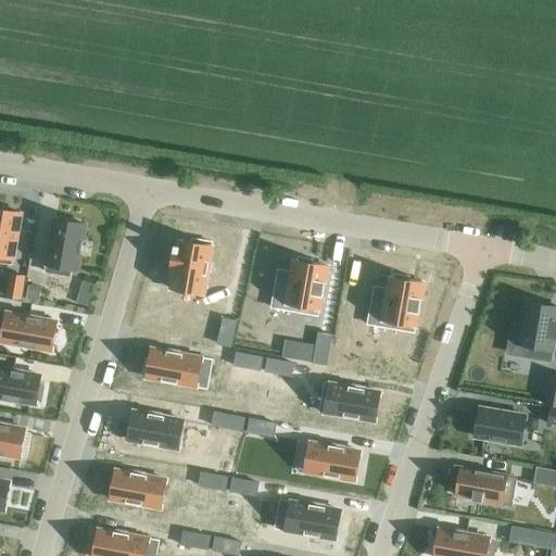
[(0,262),(11,264),(21,213),(0,209),(0,262)]
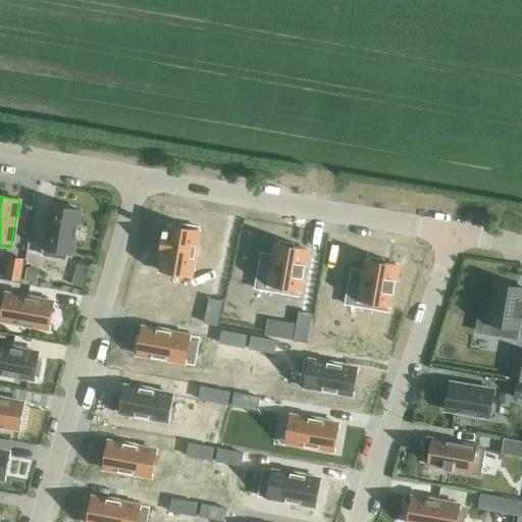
[(51,206),(43,255),(65,259),(66,253),(71,254),(80,210),(51,206)]
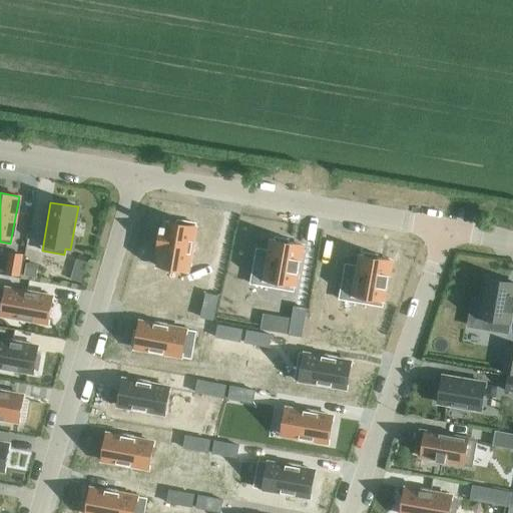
[(161,225),(156,252),(160,253),(157,267),(187,272),(195,223),(176,220),(175,224),(165,222),(164,226),(161,225)]
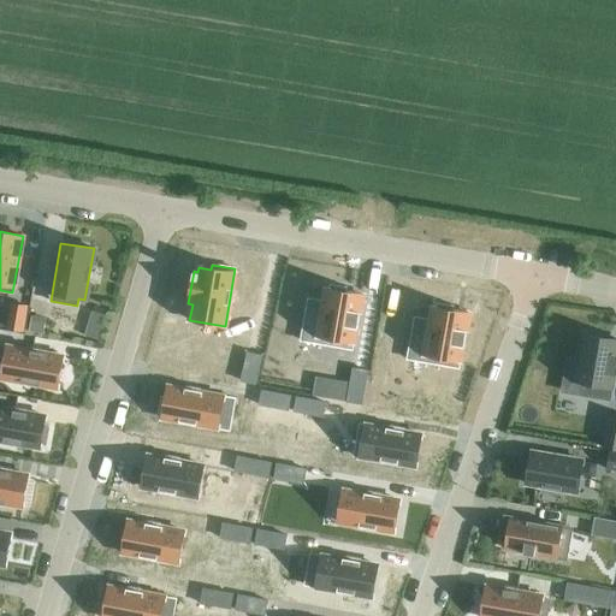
[(308,298),(301,341),(351,349),(355,327),(357,327),(362,300),(362,296),(348,292),(345,292),(345,288),(330,285),(329,290),(326,289),(324,302),(308,298)]
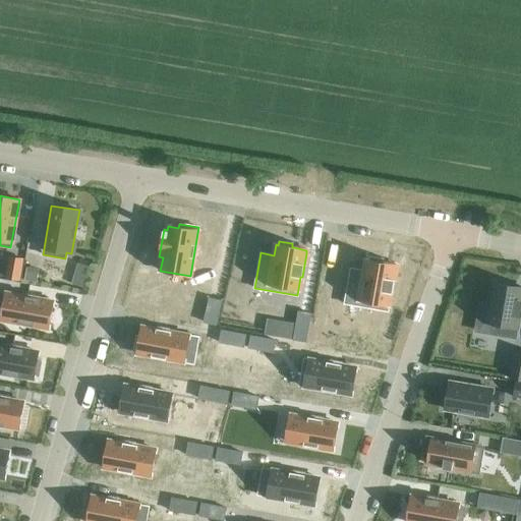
[(350,269),(344,303),(388,311),(391,293),(392,293),(396,269),(397,266),(385,264),(382,263),(383,258),(368,256),(368,261),(365,261),(363,271),(350,269)]
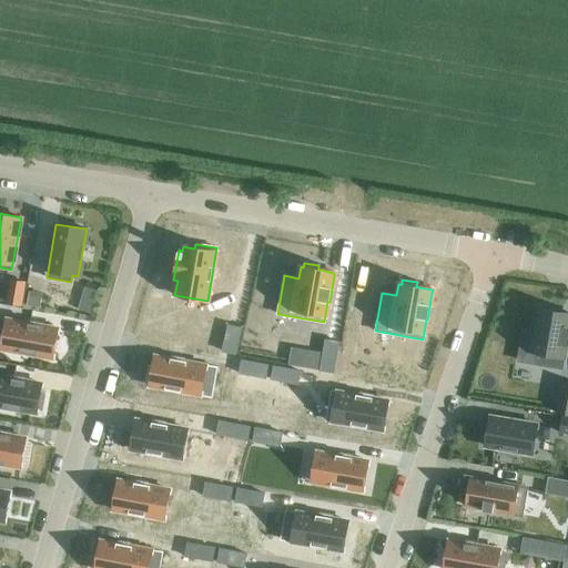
[(10,281),(6,303),(20,305),(24,283),(10,281)]
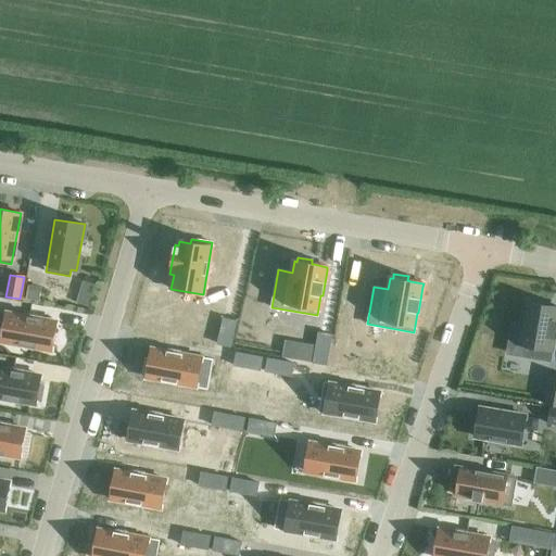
[(38,301),(40,288),(27,286),(25,299),(38,301)]
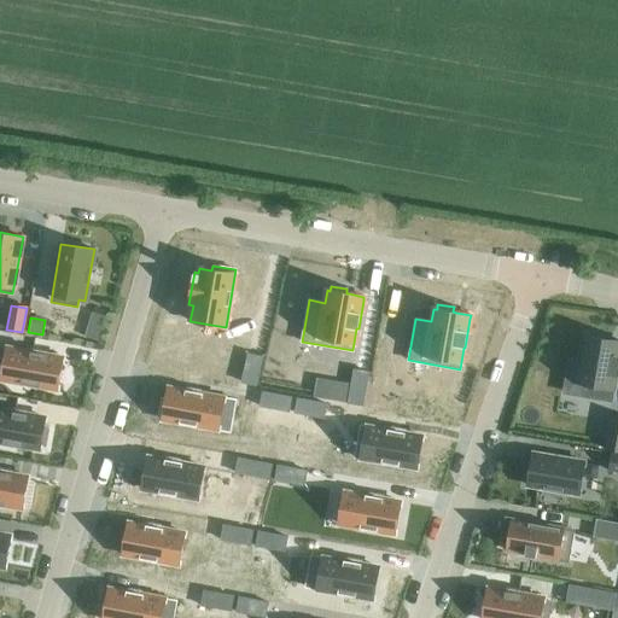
[(617,367),(617,345),(607,344),(607,339),(586,336),(577,383),(586,385),(583,396),(611,401),(616,374),(617,374),(617,367)]
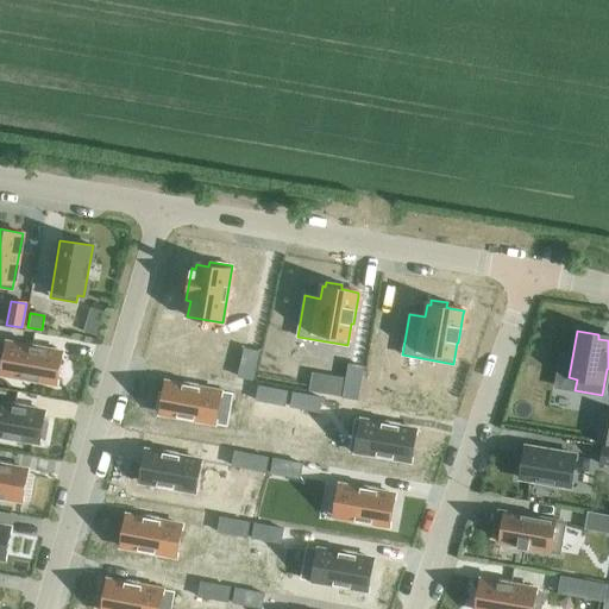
[(2,340),(0,353),(0,371),(46,382),(54,351),(2,340)]
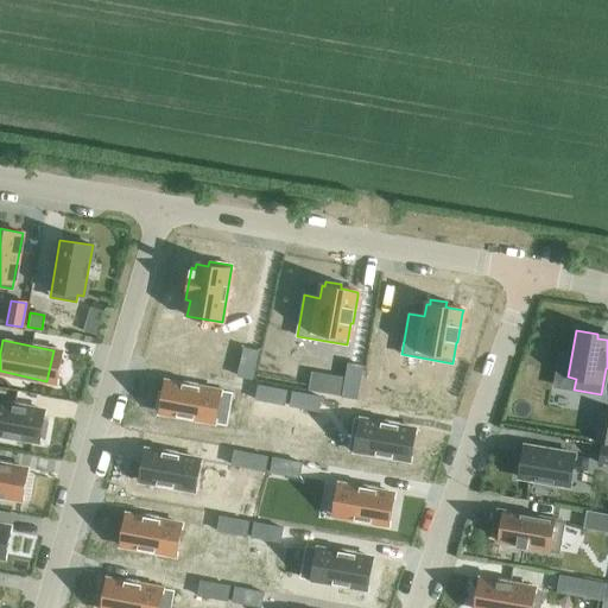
[(244,348),(238,375),(251,379),(258,352),(244,348)]
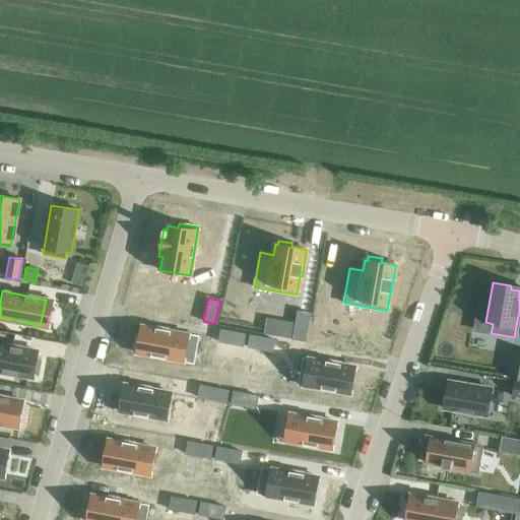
[(266,319),(263,334),(293,339),(305,341),(310,313),(298,311),(296,324),(266,319)]
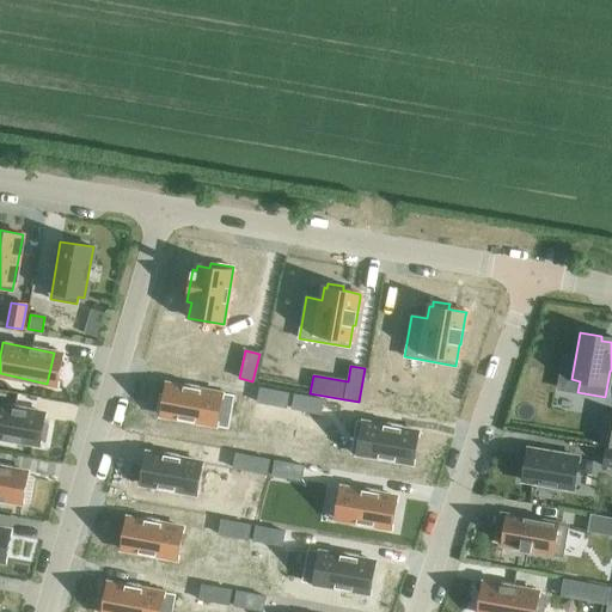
[(369,369),(362,402),(377,404),(380,387),(383,372),(369,369)]
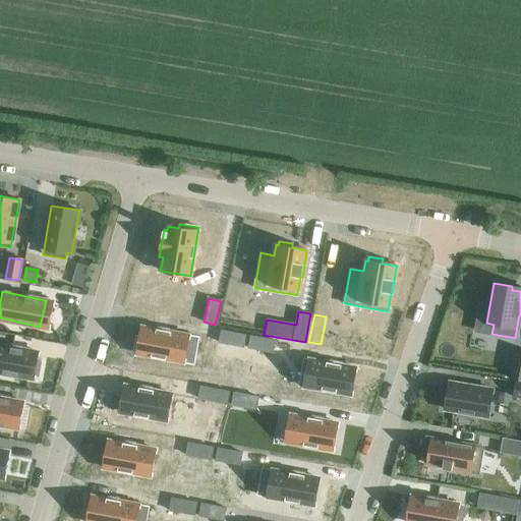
[(136,336),(133,349),(137,350),(137,353),(193,364),(198,338),(141,327),(140,337),(136,336)]
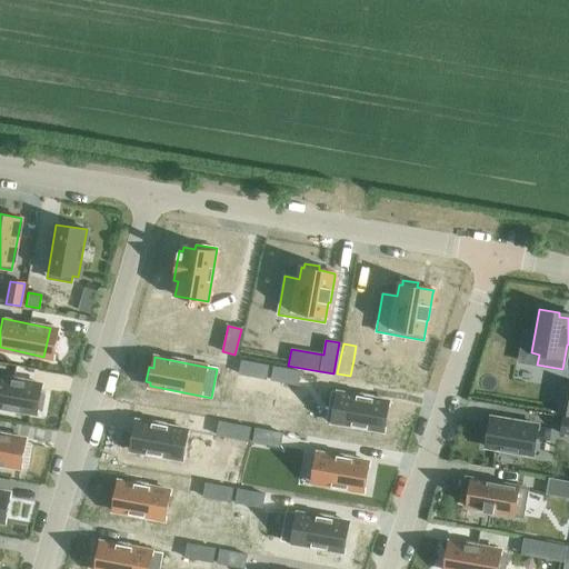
[(241,361),(239,373),(266,379),(268,366),(241,361)]
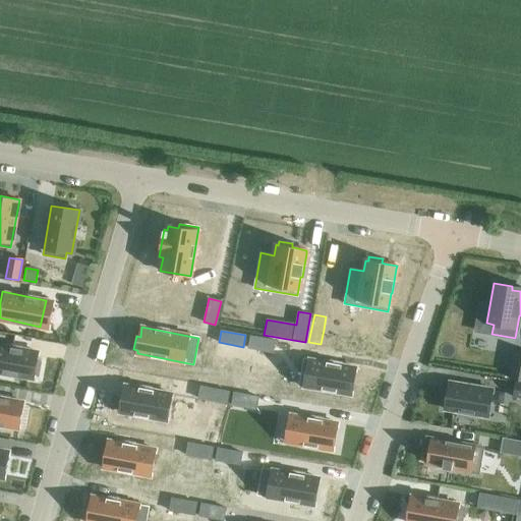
[(250,336),(248,348),(273,352),(275,340),(250,336)]
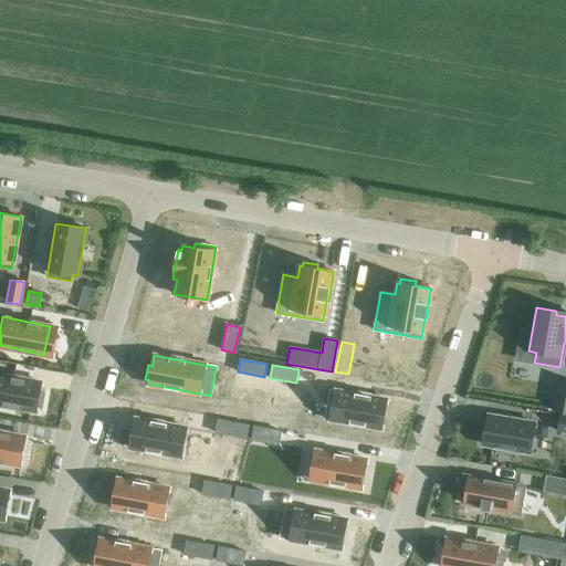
[(0,375),(0,405),(37,411),(37,407),(41,408),(44,394),(40,392),(41,383),(0,375)]
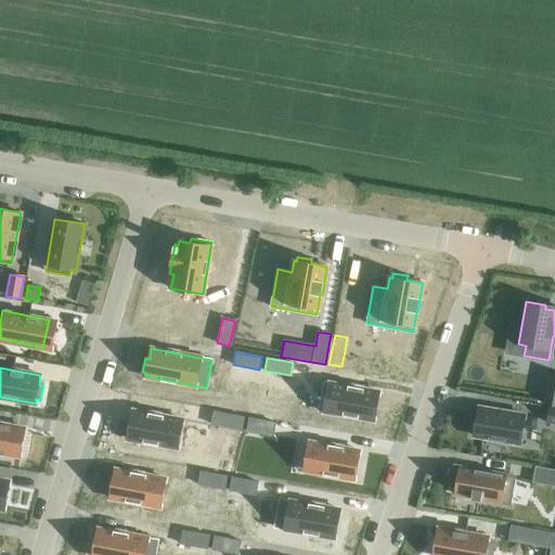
[(554,404),(554,374),(547,373),(543,403),(554,404)]
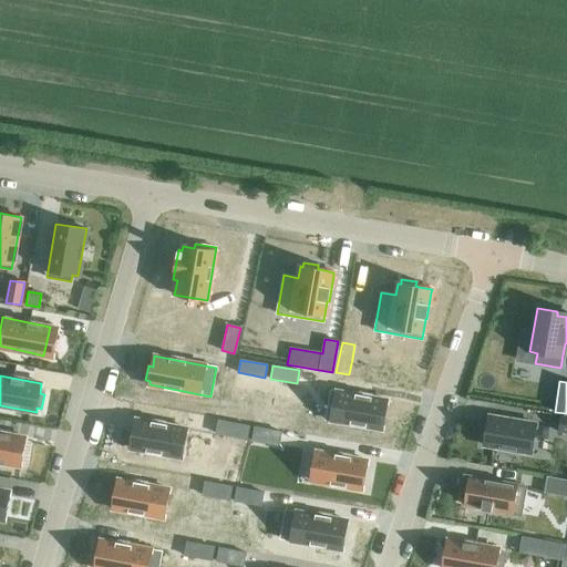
[(331,391),(326,420),(382,430),(388,401),(331,391)]
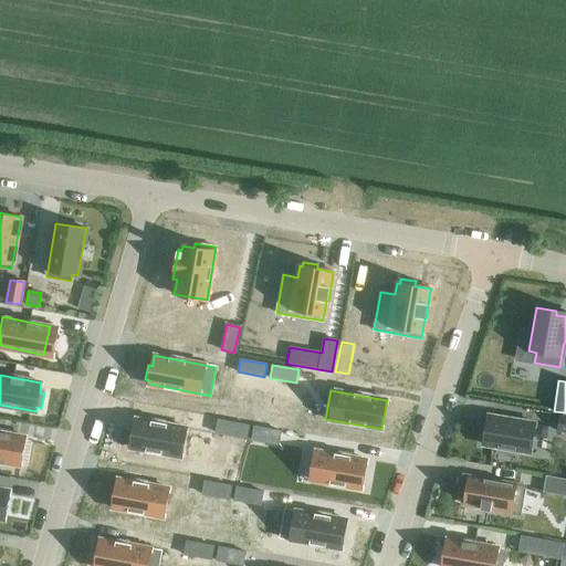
[(488,416),(483,444),(530,452),(535,423),(488,416)]
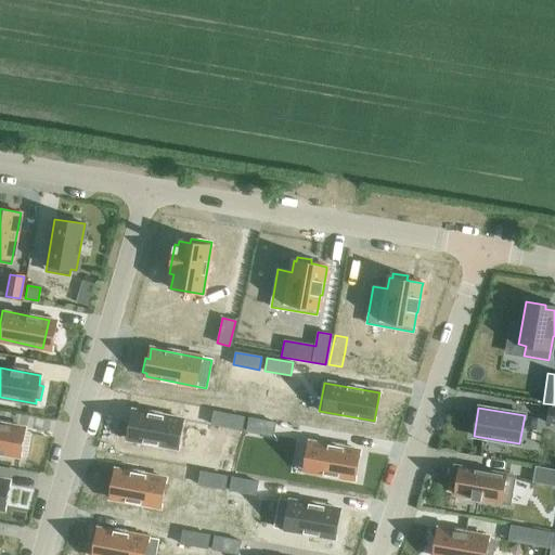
[(133,411),(128,439),(178,448),(183,420),(133,411)]
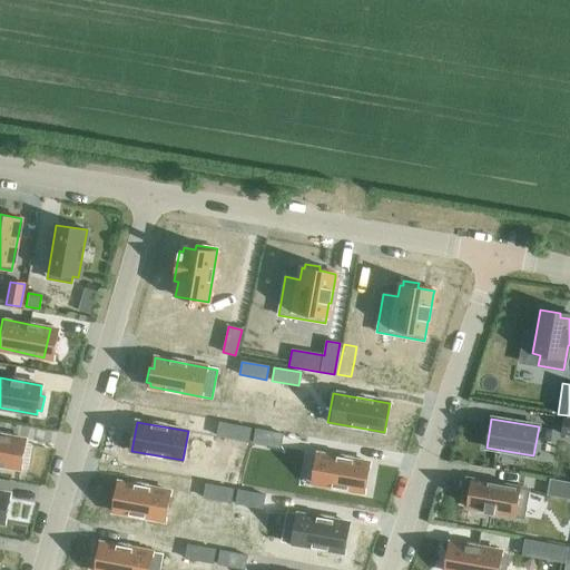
[(219,423),(217,436),(248,441),(251,429),(219,423)]
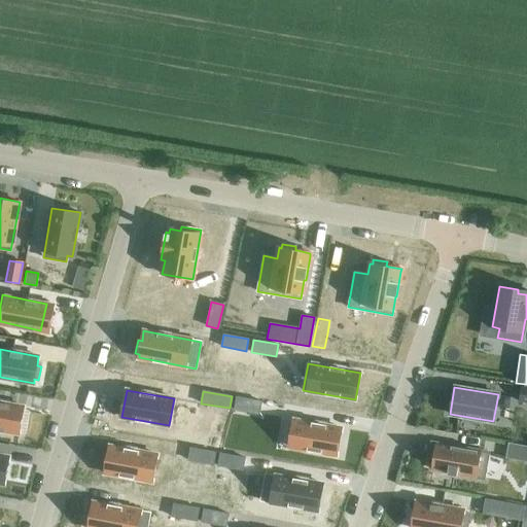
[(237,397),(234,410),(258,414),(261,401),(237,397)]
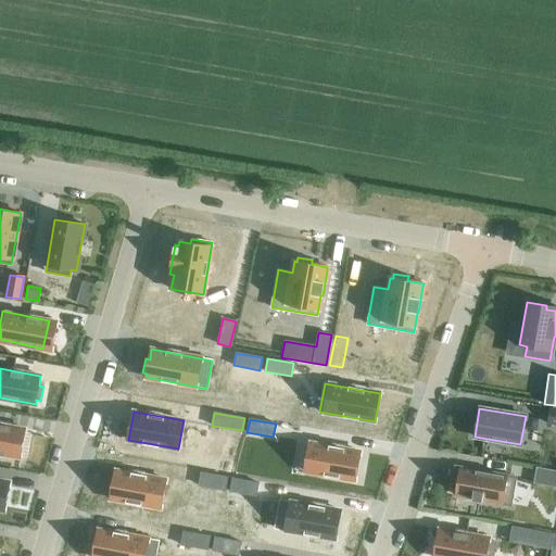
[(0,453),(20,457),(25,429),(0,425),(0,453)]
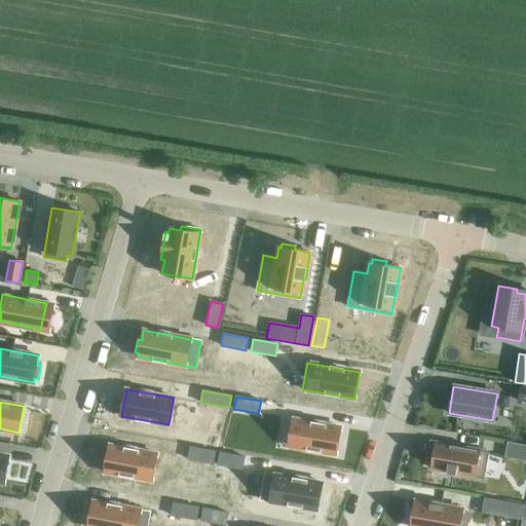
[(293,419),(288,446),(336,454),(340,427),(293,419)]
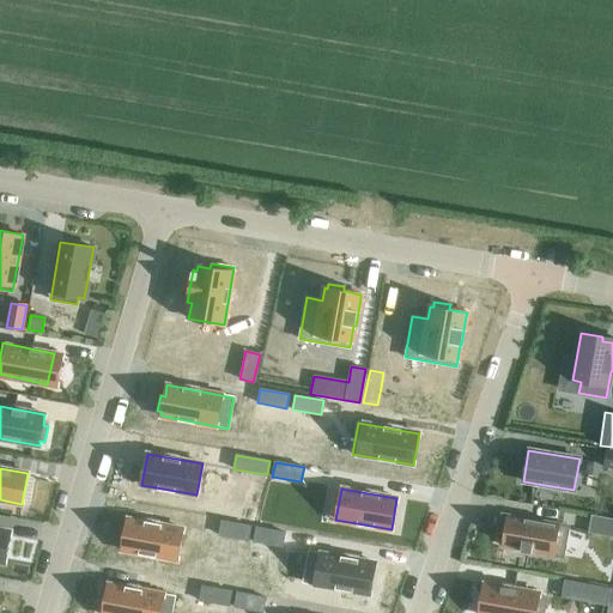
[(502,515),(498,536),(504,538),(503,546),(521,550),(520,551),(530,553),(532,552),(562,557),(568,526),(502,515)]
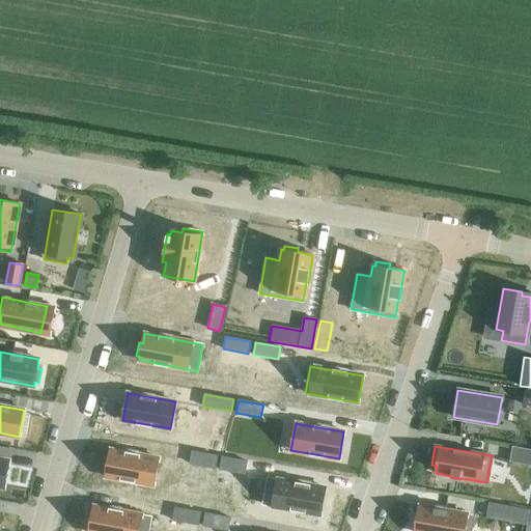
[(110,449),(106,476),(154,485),(159,458),(110,449)]
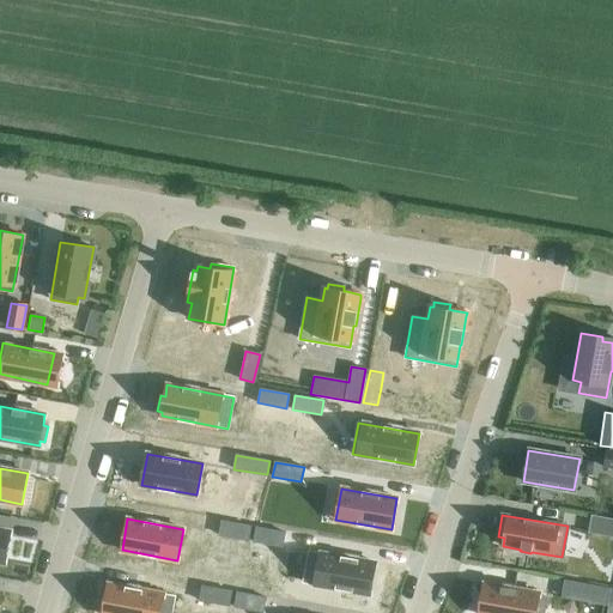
[(222,521),(219,535),(247,540),(250,526),(222,521)]
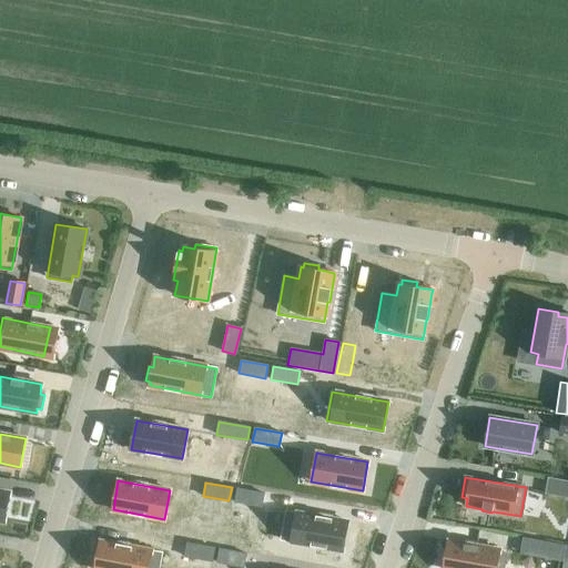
[(237,488),(235,501),(262,506),(264,494),(237,488)]
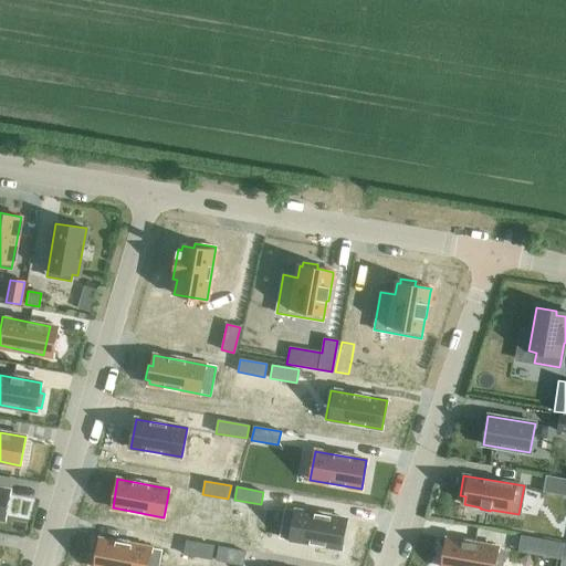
[(0,489),(0,519),(4,520),(9,491),(0,489)]
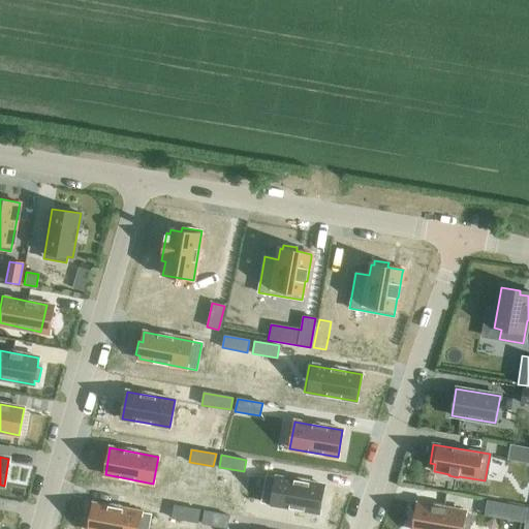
[(267,475),(261,502),(319,512),(323,486),(267,475)]
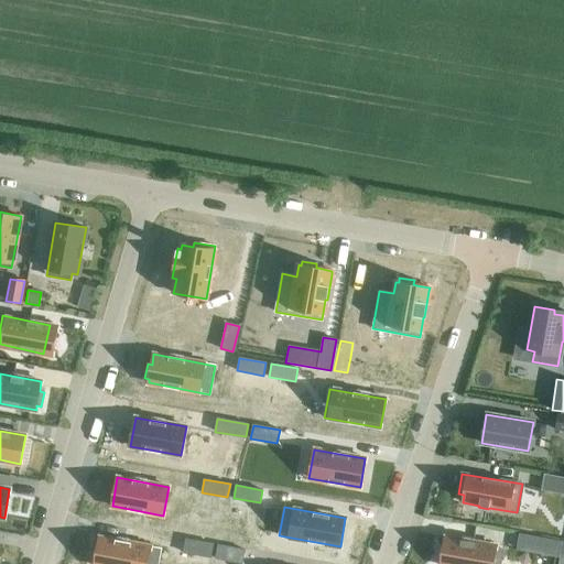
[(99,538),(94,563),(158,563),(161,549),(99,538)]
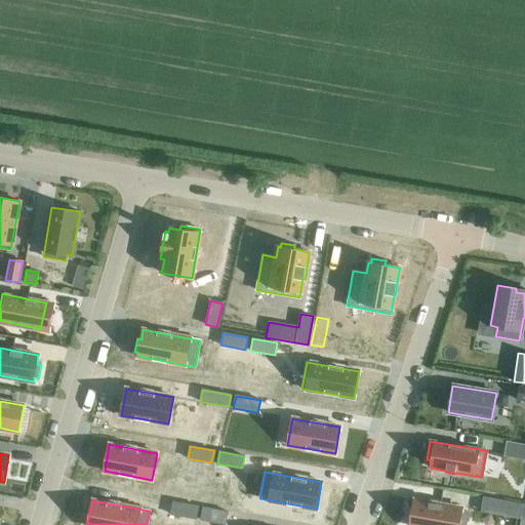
[(414,500),(409,524),(465,524),(468,512),(461,511),(461,509),(414,500)]
